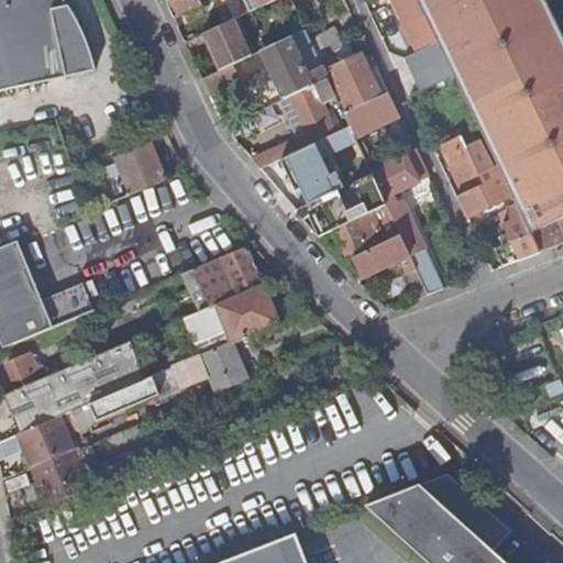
[(0,0),(0,91),(94,70),(86,42),(65,7),(63,7),(61,0),(0,0)]
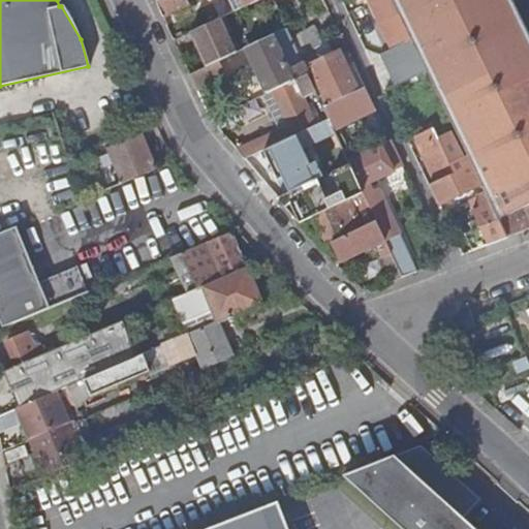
[(159,0),(155,2),(163,19),(189,6),(186,0),(159,0)]
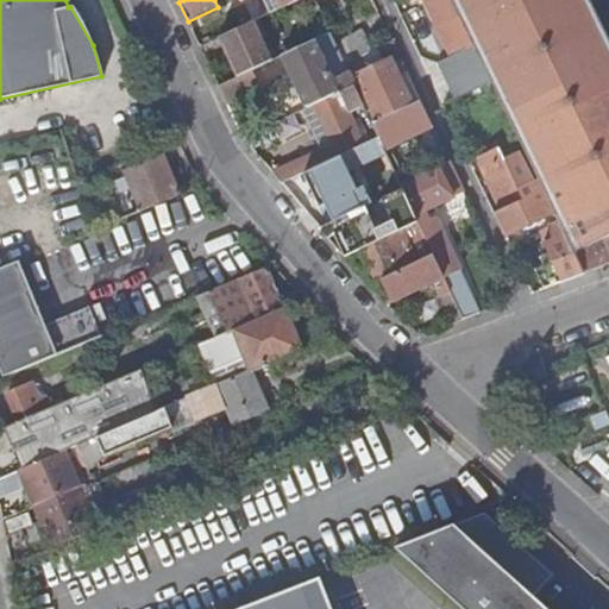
[(263,0),(270,13),(295,0),(263,0)]
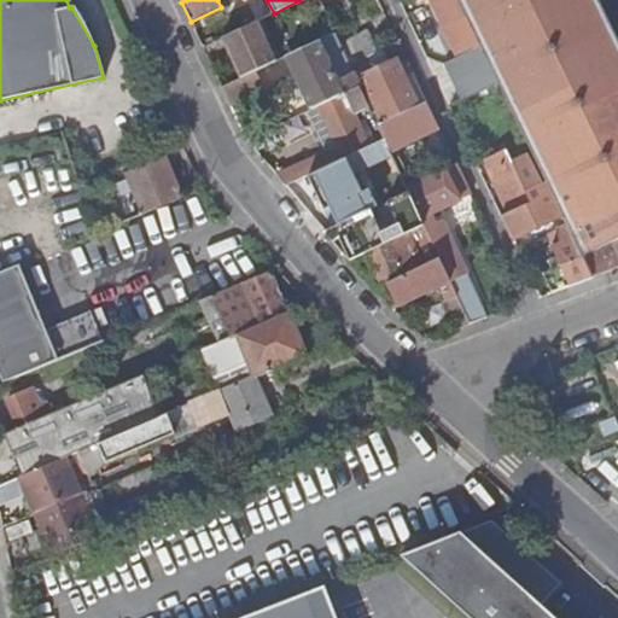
[(431,0),(445,28),(466,18),(458,0),(431,0)]
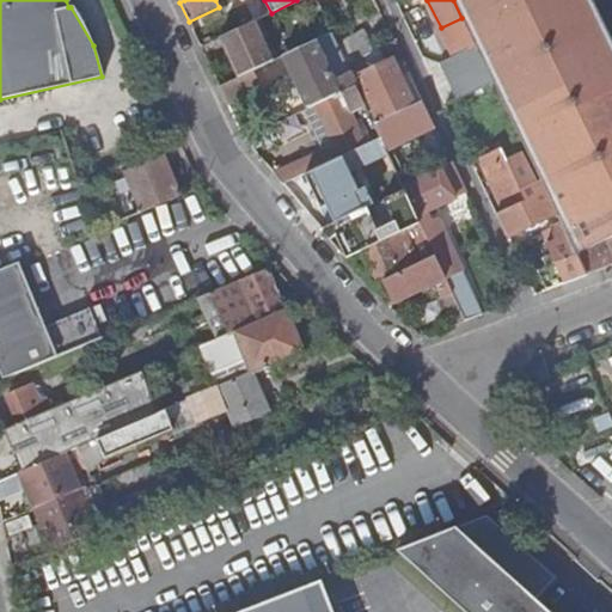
[(611,42),(592,0),(453,0),(461,18),(476,46),(487,67),(494,84),(540,181),(557,213),(562,224),(587,274),(611,263),(611,42)]
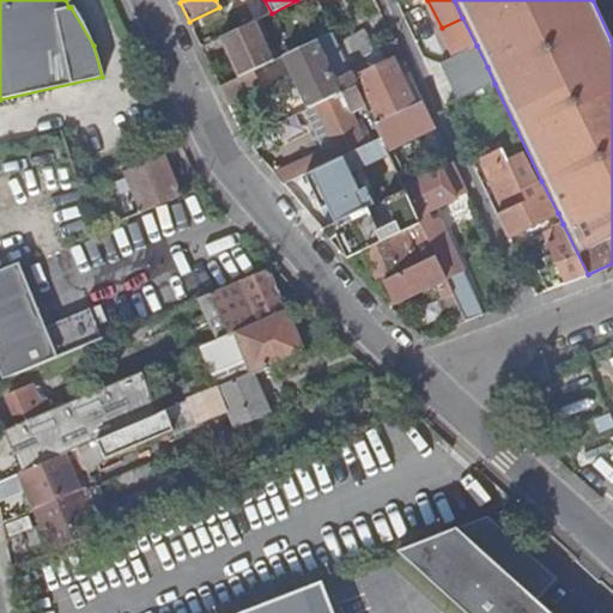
[(265,43),(254,22),(219,38),(237,77),(273,60),(268,49),(273,47),(271,41),(265,43)]
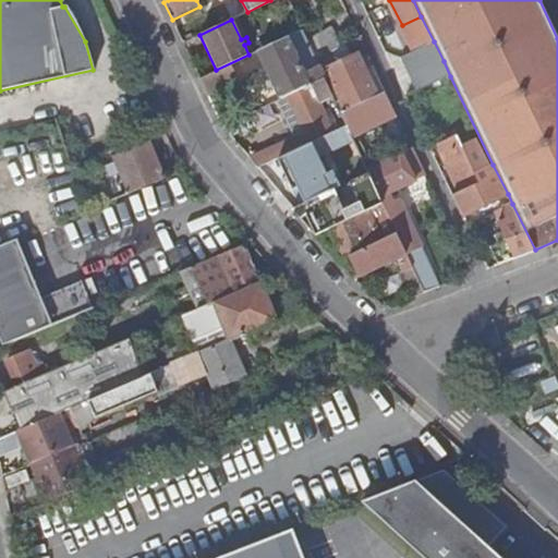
[(306,39),(315,58),(341,46),(332,27),(306,39)]
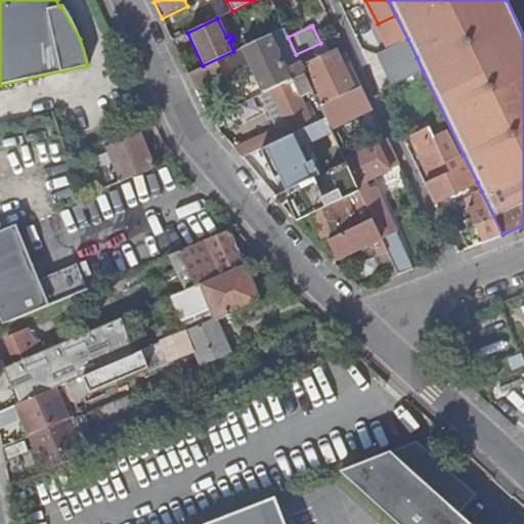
[(263,92),(268,89),(304,72),(299,61),(285,68),(269,34),(234,51),(236,56),(244,53),(263,92)]
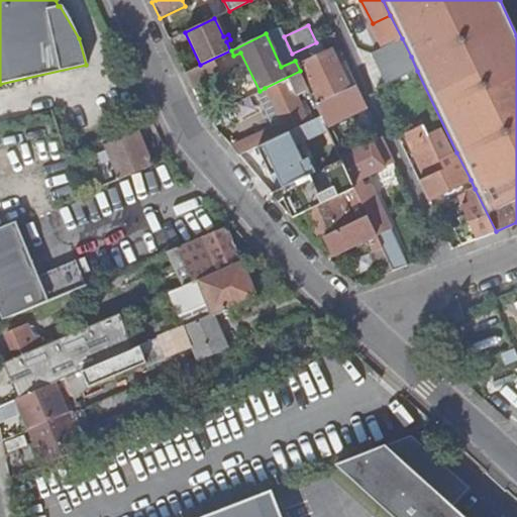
[(332,35),(322,39),(326,46),(335,41),(332,35)]
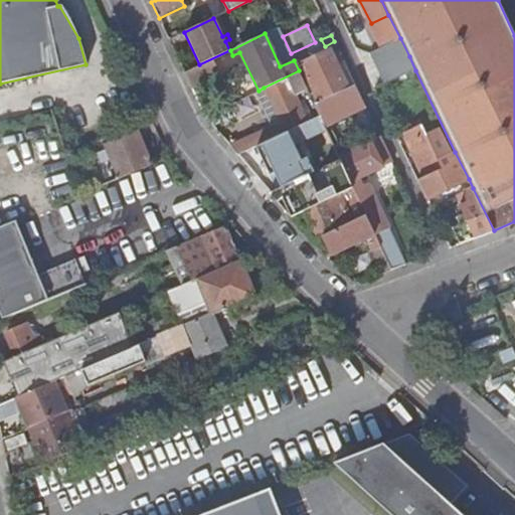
[(370,52),(378,70),(409,56),(400,38),(370,52)]
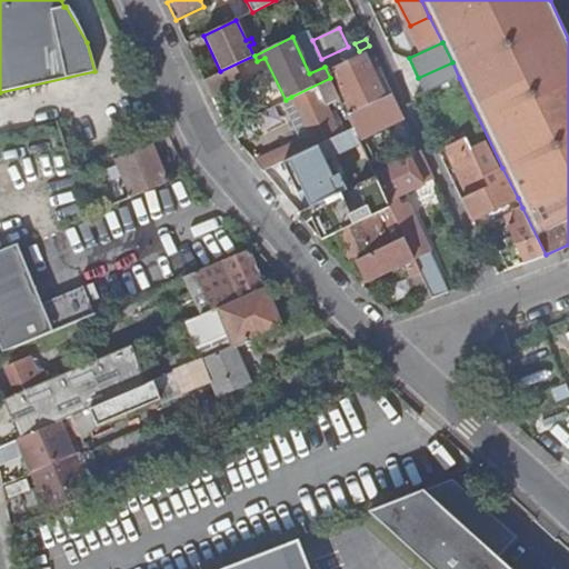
[(343,108),(346,113),(383,97),(363,53),(331,69),(349,106),(343,108)]
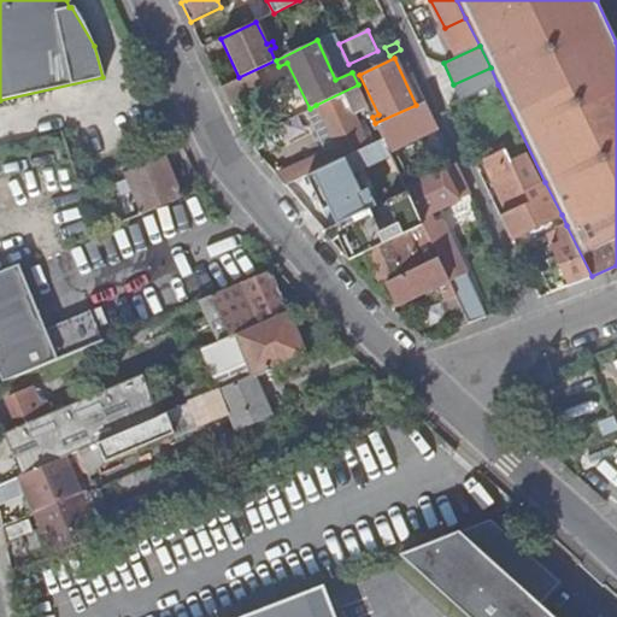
[(221,87),(227,100),(260,86),(258,80),(278,70),(275,60),(239,77),(221,87)]
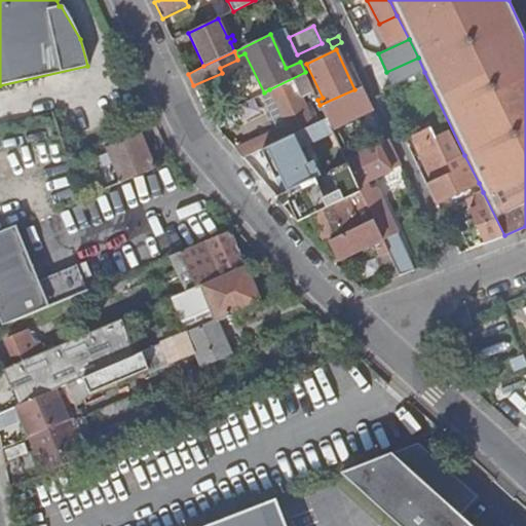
[(418,58),(386,72),(392,85),(424,72),(418,58)]
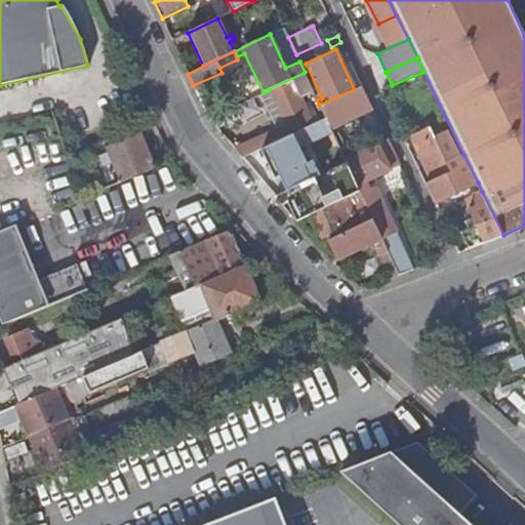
[(298,95),(312,89),(305,72),(269,89),(287,128),(309,118),(298,95)]
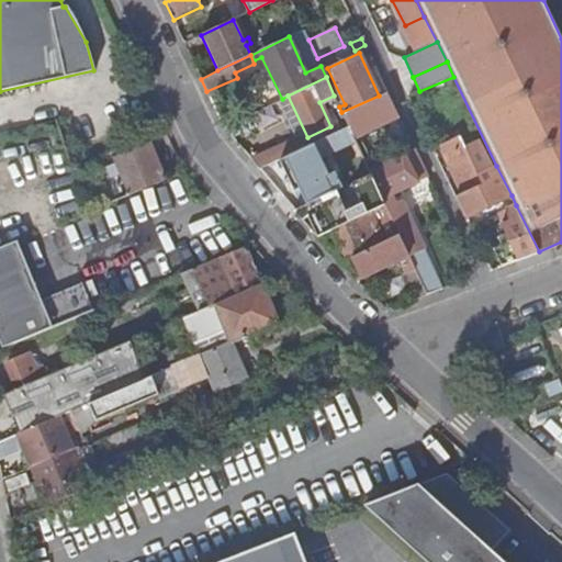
[(348,125),(352,134),(396,113),(386,91),(379,96),(341,112),(345,119),(348,125)]
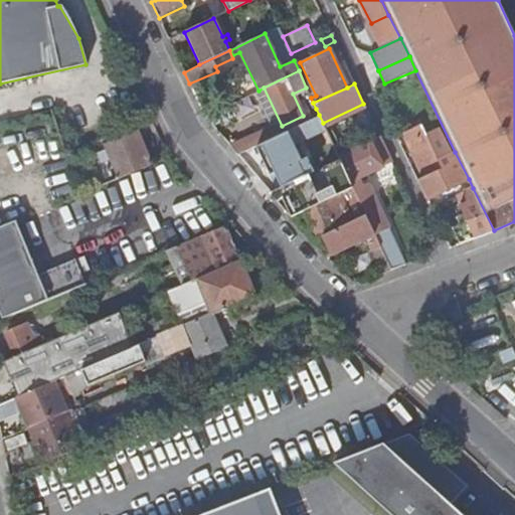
[(313,118),(319,115),(316,109),(310,112),(313,118)]
